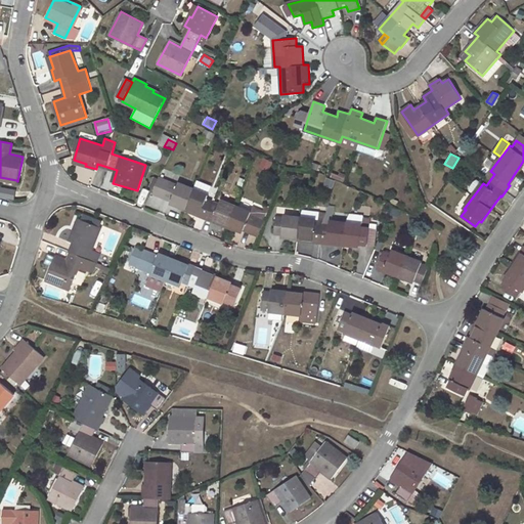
[(260,167),(268,171),(272,162),(264,158),(260,167)]
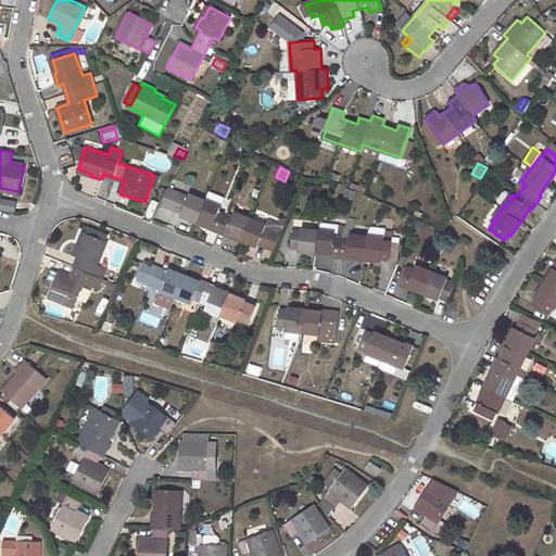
[(344,198),(353,200),(355,190),(346,188),(344,198)]
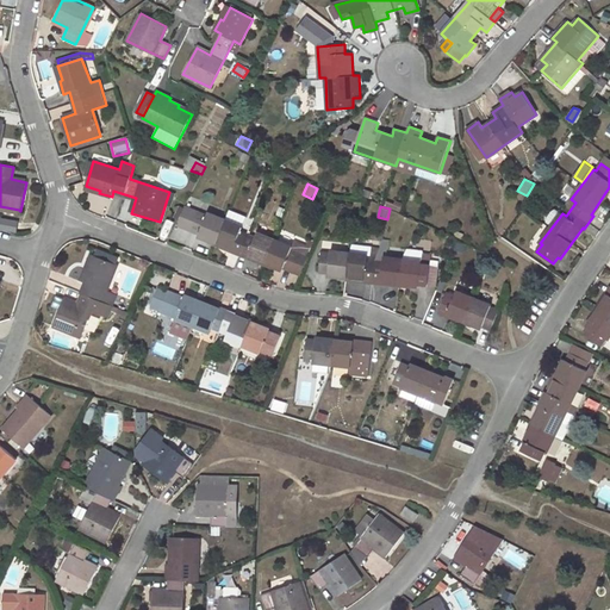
[(255,237),(241,232),(243,226),(241,226),(244,217),(229,211),(225,221),(209,213),(207,216),(199,212),(191,231),(199,234),(198,237),(234,250),(232,253),(247,259),(248,256),(282,271),(284,267),(302,274),(309,256),(307,256),(311,249),(294,242),(292,247),(257,232),(255,237)]
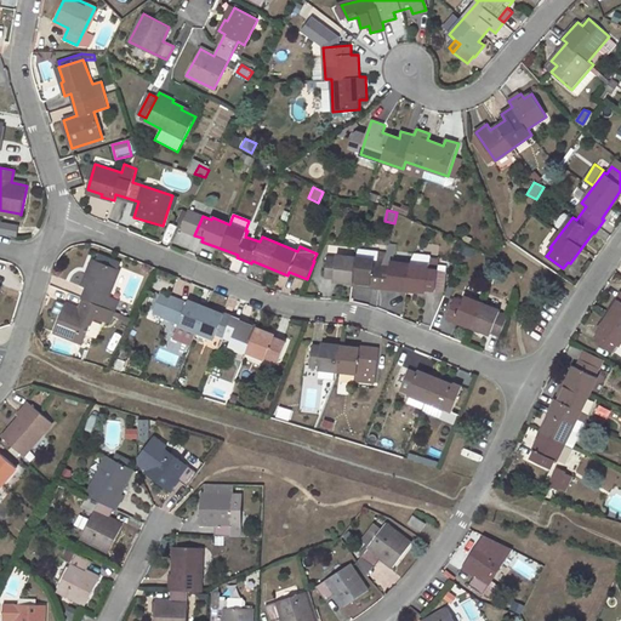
[(0,235),(18,237),(18,223),(0,222),(0,226),(0,235)]
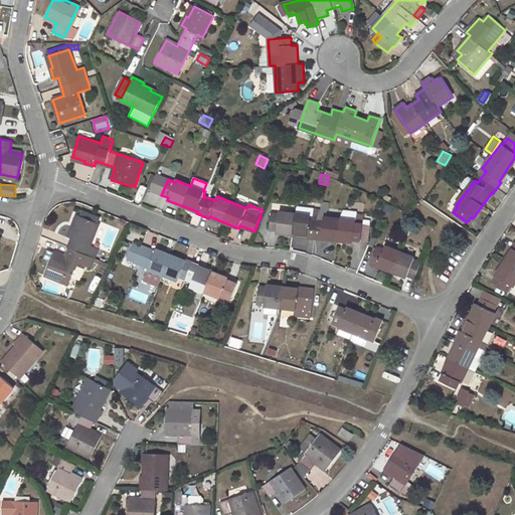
[(83,211),(81,216),(98,223),(100,218),(83,211)]
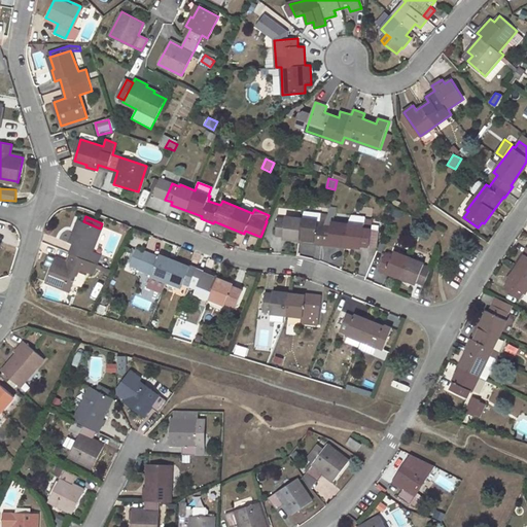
[(278,217),(276,236),(283,236),(283,239),(315,241),(315,244),(328,245),(328,243),(361,247),(361,246),(370,246),(372,229),(364,227),(364,225),(331,222),(331,226),(317,224),(318,220),(285,216),(285,218),(278,217)]
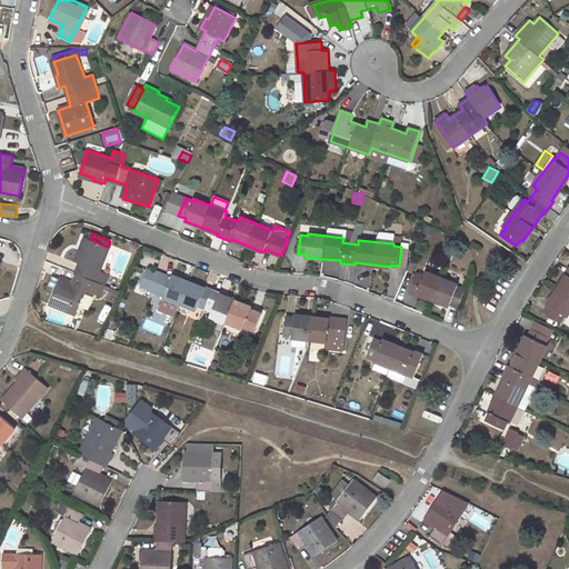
[(108,276),(100,272),(110,247),(108,247),(90,239),(88,238),(82,251),(80,250),(76,261),(80,265),(72,283),(60,278),(50,305),(77,316),(87,290),(99,296),(108,276)]
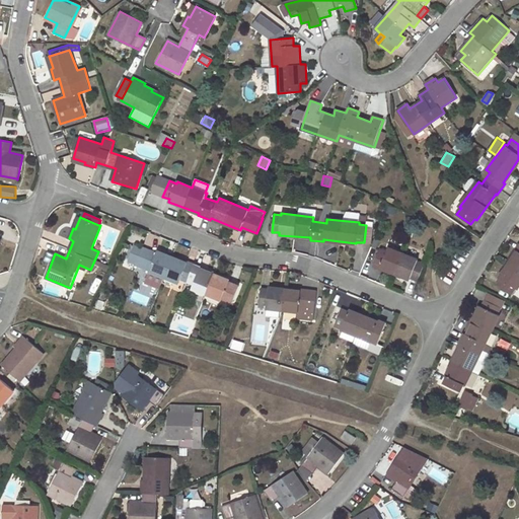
[(501,279),(497,285),(511,294),(515,288),(517,290),(518,287),(518,243),(515,249),(517,250),(500,278),(501,279)]
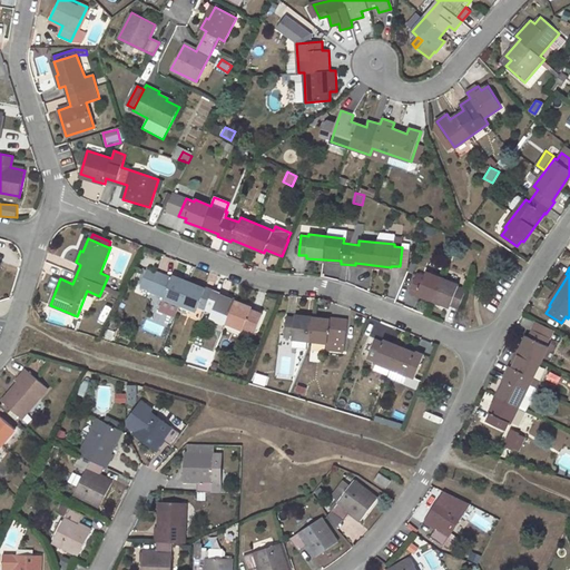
[(263,315),(252,310),(253,307),(219,294),(220,293),(206,287),(206,288),(173,275),(173,277),(156,272),(155,274),(145,271),(139,284),(166,295),(165,297),(197,312),(199,306),(213,312),(210,316),(243,330),(244,327),(256,332),(263,315)]
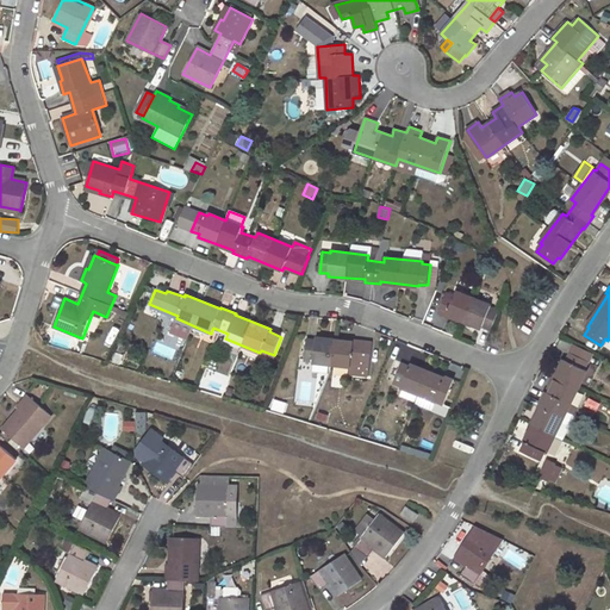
[(499,310),(490,307),(491,305),(456,291),(455,296),(447,292),(439,313),(447,316),(447,313),(481,328),(483,327),(491,329),(499,310)]
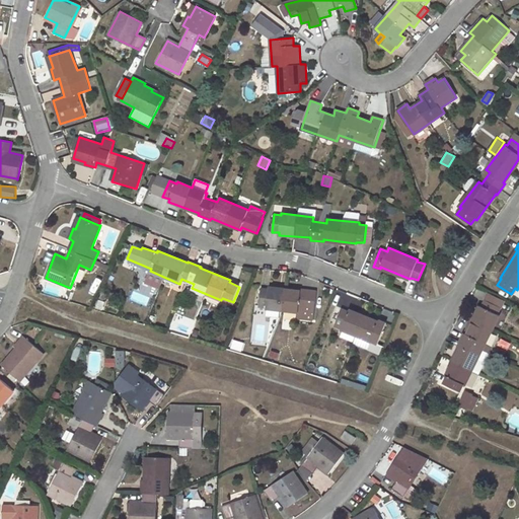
[(267,306),(267,308),(299,312),(298,318),(314,320),(317,291),(301,289),(301,291),(270,287),(270,289),(261,288),(260,305),(267,306)]
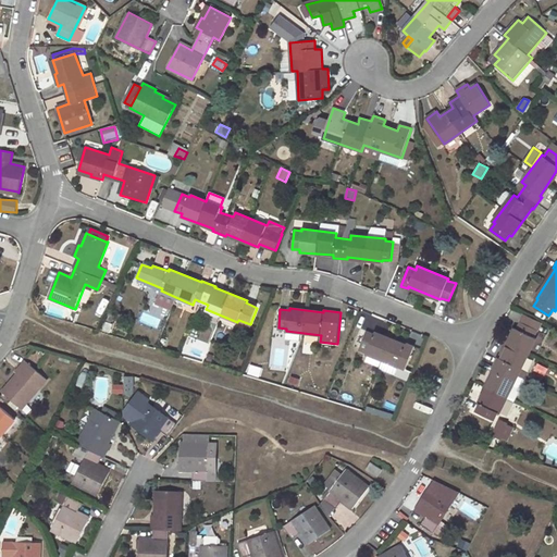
[(536,338),(533,337),(537,330),(521,322),(517,330),(516,329),(500,359),(499,358),(493,371),(494,372),(479,404),(481,405),(478,411),(494,420),(497,412),(499,413),(515,382),(510,380),(516,368),(521,369),(536,338)]
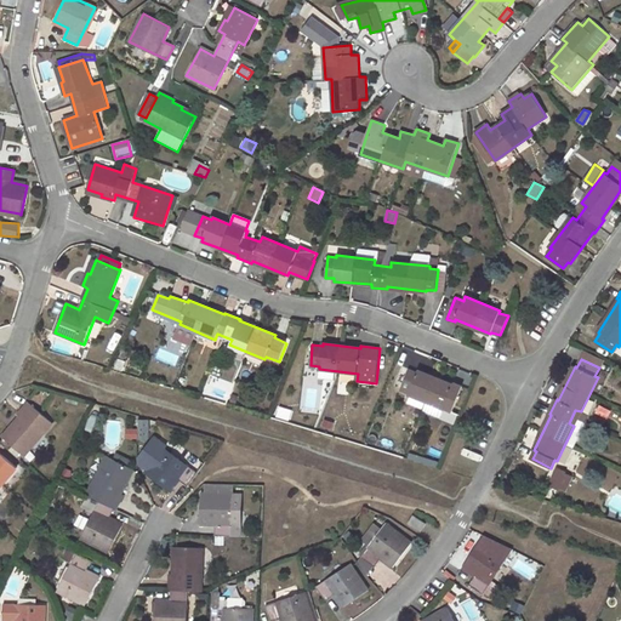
[(409,369),(400,388),(410,392),(409,394),(427,402),(422,411),(440,419),(444,409),(453,412),(462,386),(455,383),(454,385),(419,370),(417,372),(409,369)]
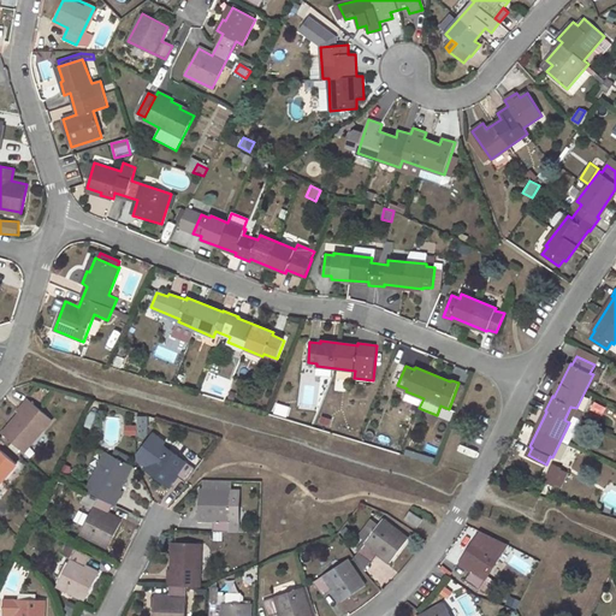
[(19,413),(12,421),(15,424),(5,436),(24,452),(52,420),(28,400),(17,412),(19,413)]
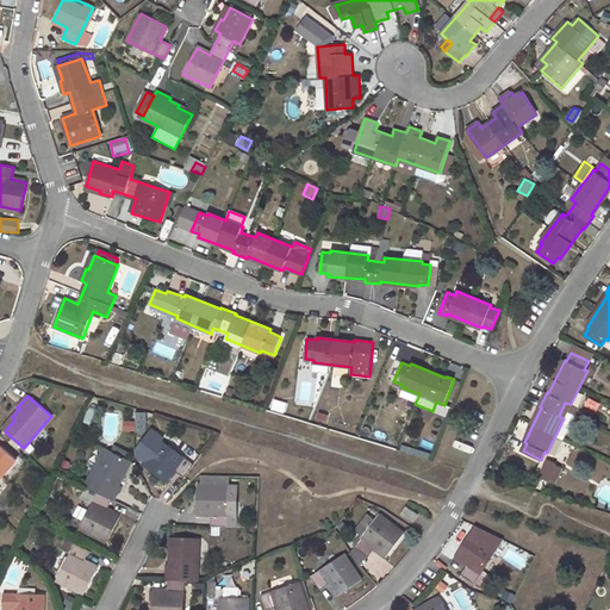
[(137,411),(136,421),(125,419),(124,430),(147,433),(149,412),(137,411)]
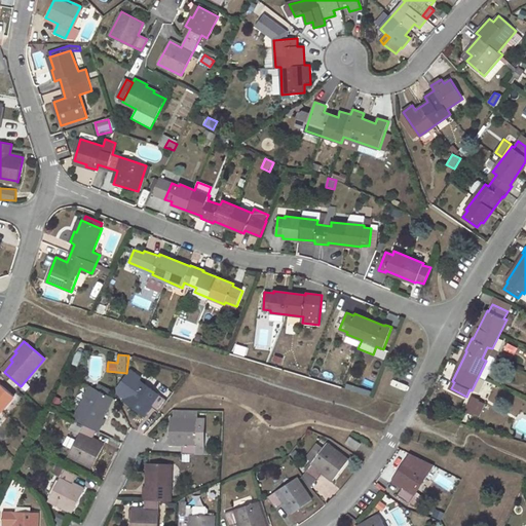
[(10,360),(2,370),(4,372),(12,362),(10,360)]
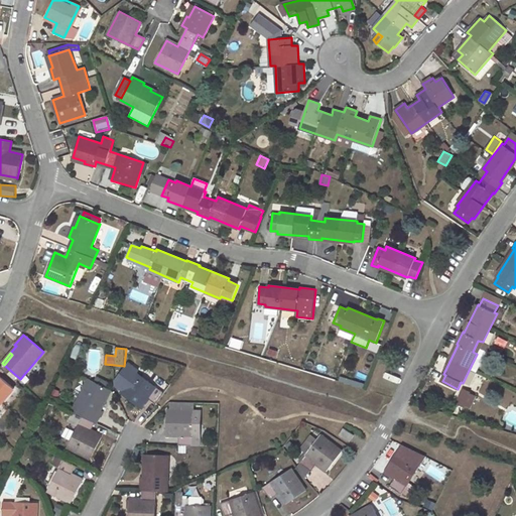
[(123,391),(121,393),(140,408),(148,398),(156,404),(165,392),(137,373),(138,371),(128,363),(115,380),(115,385),(123,391)]
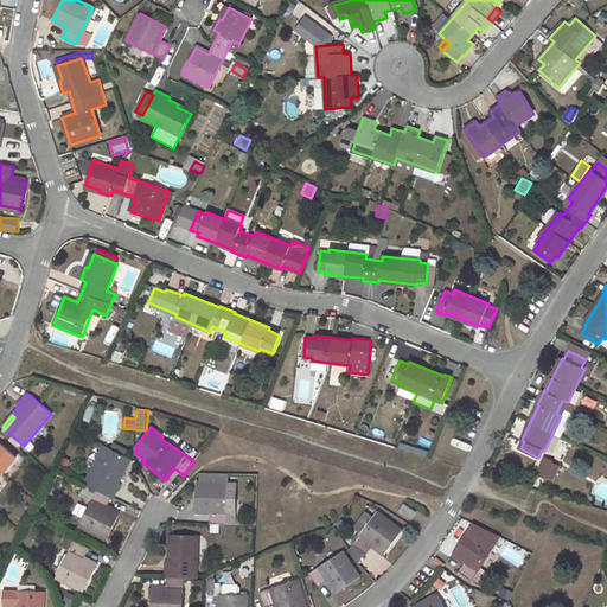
[(0,442),(0,475),(17,457),(0,442)]
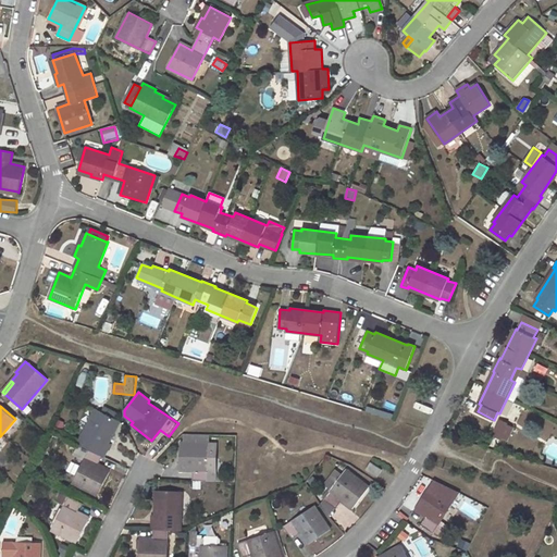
[(109,472),(98,466),(103,456),(104,457),(111,444),(108,443),(112,433),(111,432),(116,419),(96,409),(78,444),(89,449),(72,482),(97,496),(109,472)]
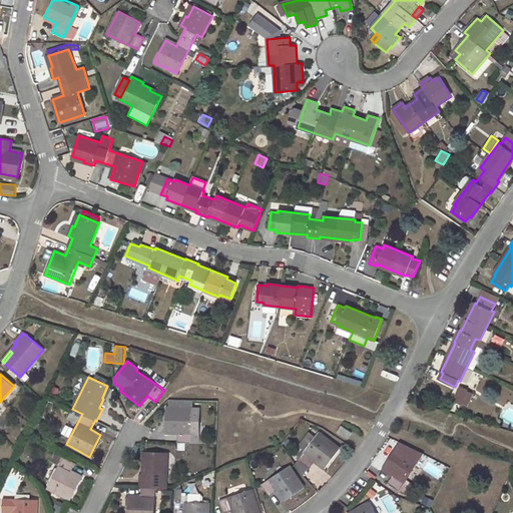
[(473,394),(467,390),(467,389),(460,386),(453,400),(460,404),(461,402),(467,405),(473,394)]
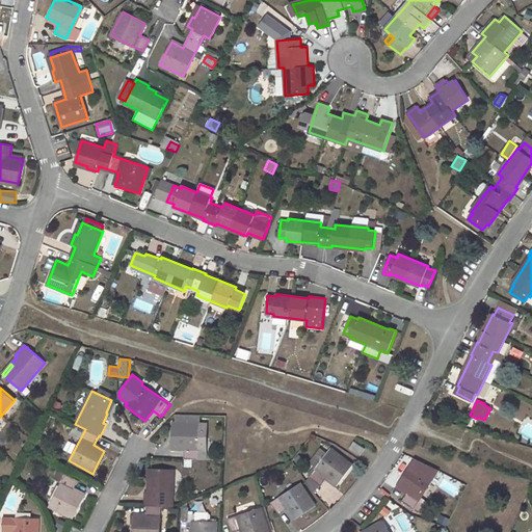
[(184,449),(184,459),(198,459),(200,424),(173,423),(173,448),(184,449)]
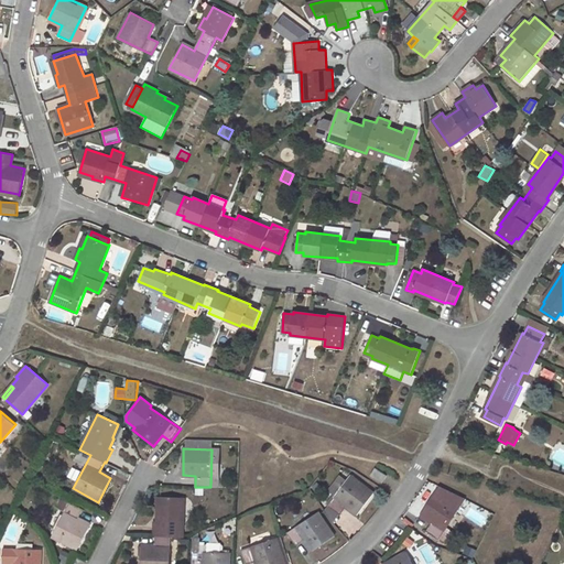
[(376,468),(371,475),(382,483),(388,476),(376,468)]
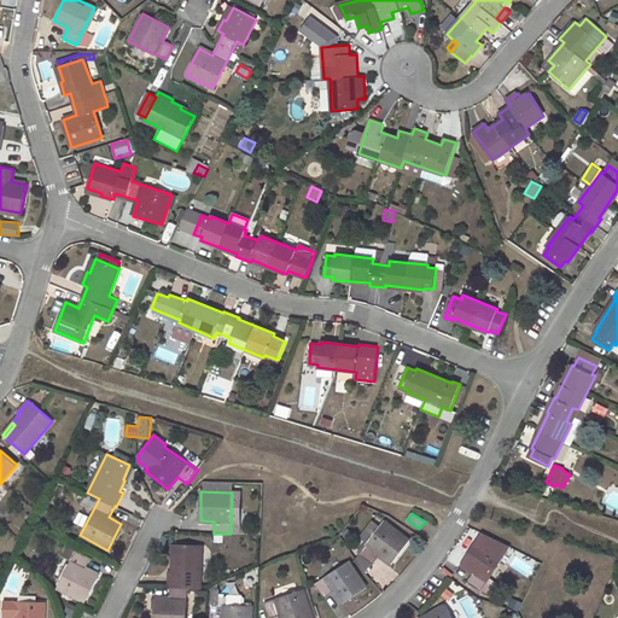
[(385,520),(360,554),(373,565),(380,555),(392,564),(410,540),(385,520)]
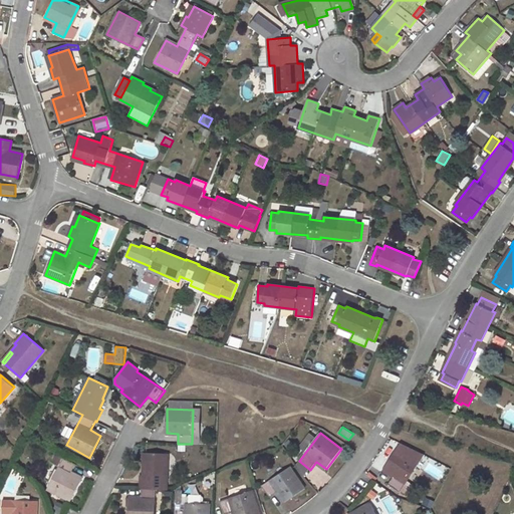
[(400,491),(424,455),(401,443),(383,468),(394,475),(388,483),(400,491)]
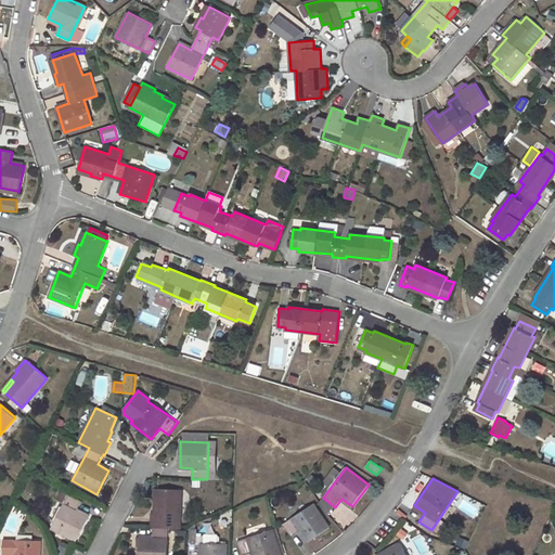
[(152,513),(152,527),(154,527),(153,538),(139,538),(139,554),(167,554),(168,528),(181,528),(182,490),(158,489),(157,503),(156,503),(155,514),(152,513)]
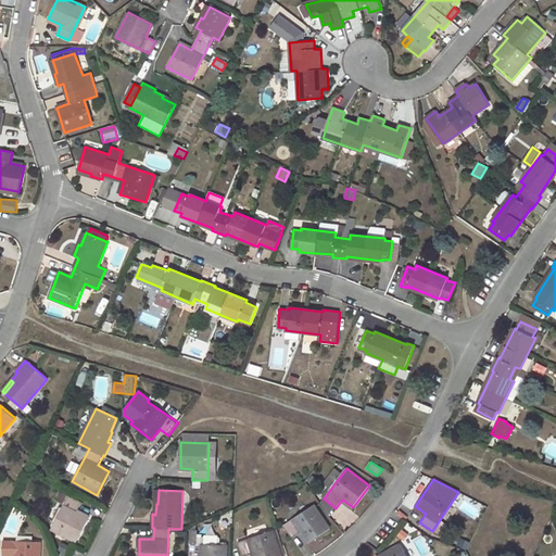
[(68,495),(51,529),(76,542),(88,518),(76,512),(81,502),(68,495)]
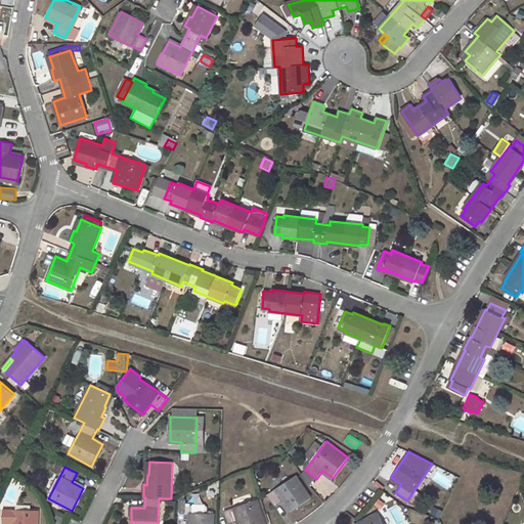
[(297,475),(267,495),(274,507),(284,501),(290,512),(311,497),(297,475)]
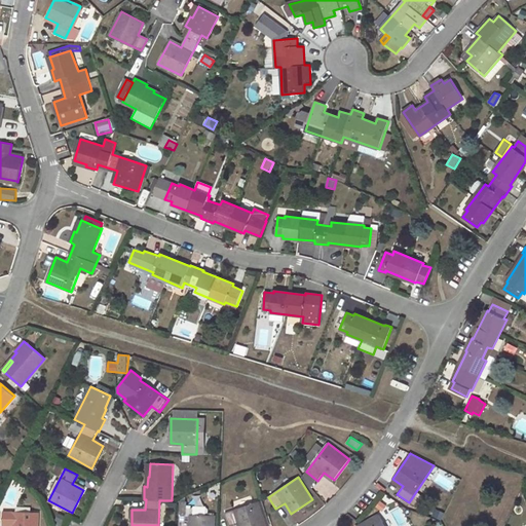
[(214,525),(215,516),(187,515),(187,501),(180,501),(179,525),(214,525)]
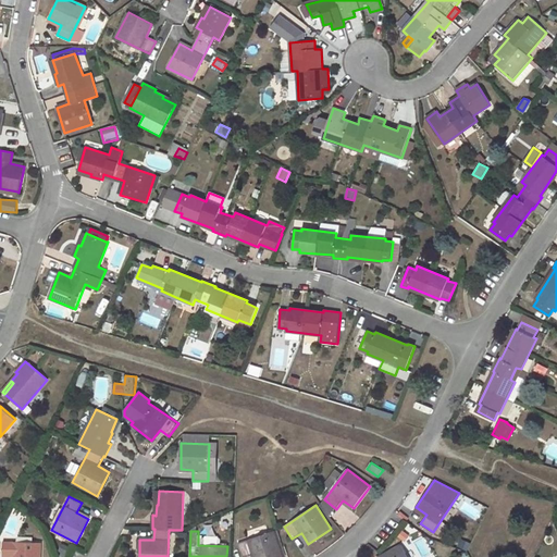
[(283,556),(274,531),(238,543),(243,556),(244,556),(254,553),(255,556),(283,556)]
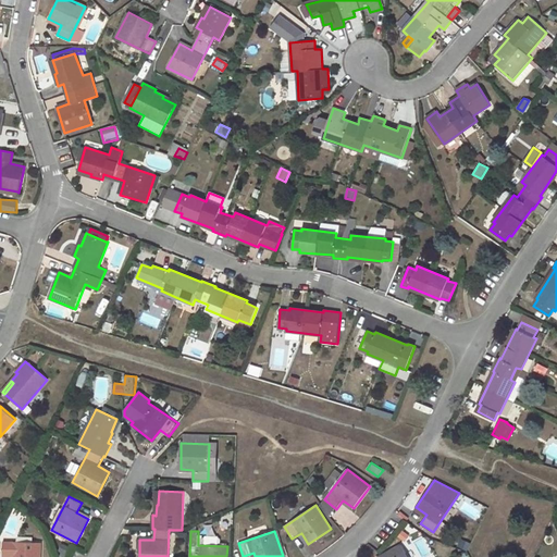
[(3,542),(2,556),(14,556),(13,556),(40,556),(41,543),(3,542)]
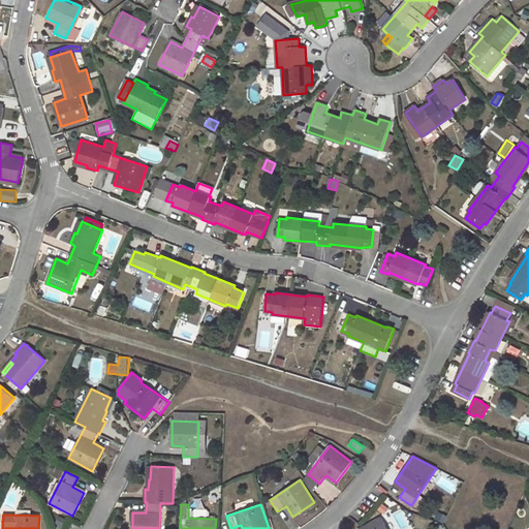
[(386,528),(381,518),(360,528),(386,528)]
